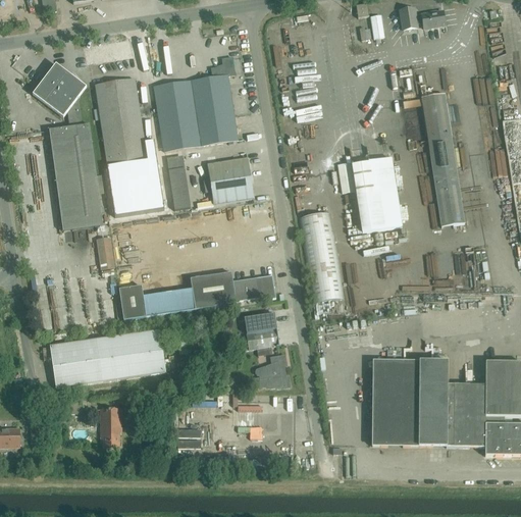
[(42,0),(43,11),(56,9),(54,0),(42,0)]
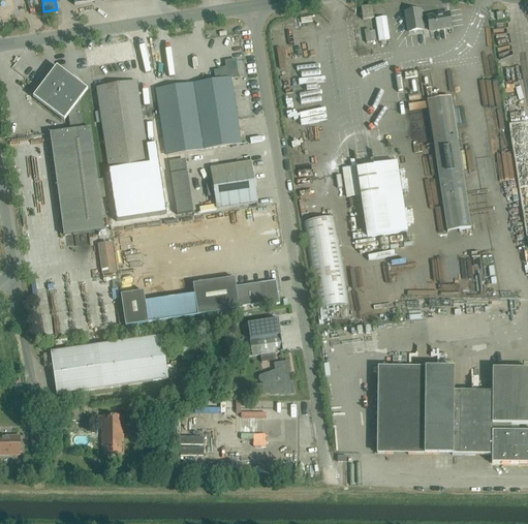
[(362,16),(373,13),(371,1),(360,3),(362,16)]
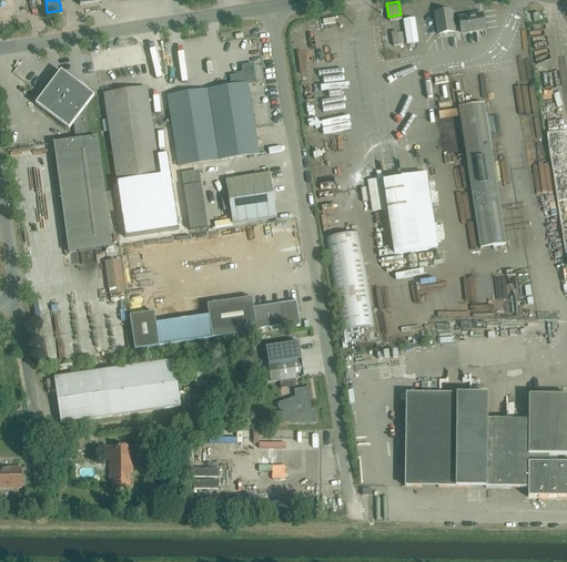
[(452,16),(449,6),(434,8),(437,30),(453,28),(453,22),(458,21),(461,28),(484,24),(481,9),(457,13),(458,14),(452,16)]
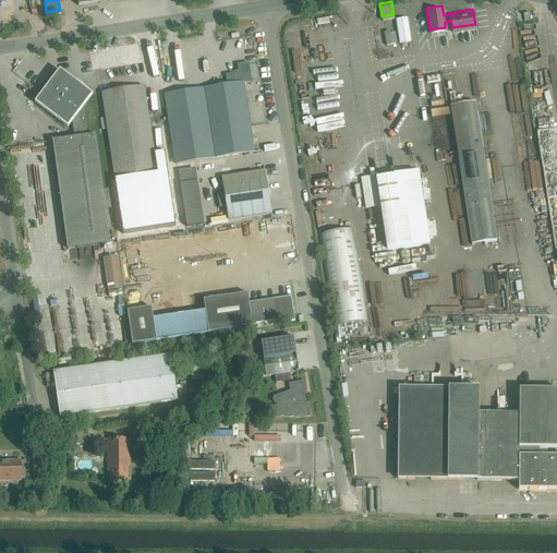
[(411,11),(399,11),(400,36),(412,36),(411,11)]
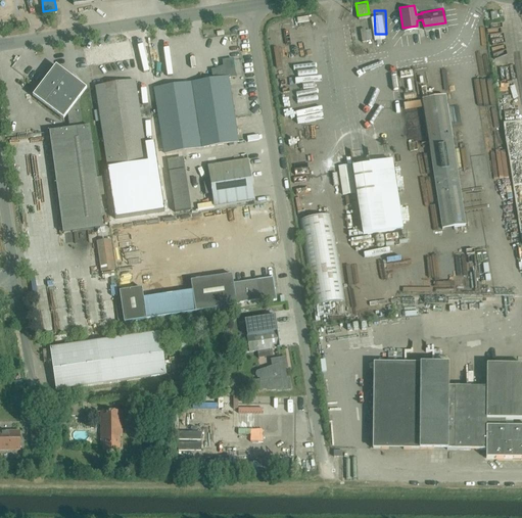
[(211,76),(154,84),(163,149),(224,140),(228,139),(228,142),(233,141),(232,139),(236,138),(234,126),(231,107),(226,74),(234,73),(232,54),(228,55),(222,56),(223,63),(210,65),(211,76)]
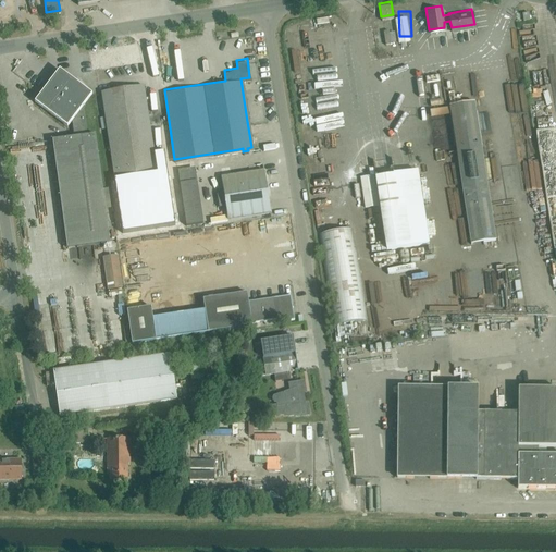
[(58,65),(34,98),(35,99),(66,123),(71,118),(72,129),(73,133),(51,136),(65,244),(109,238),(108,228),(95,130),(86,131),(83,101),(91,90),(69,73),(58,65)]
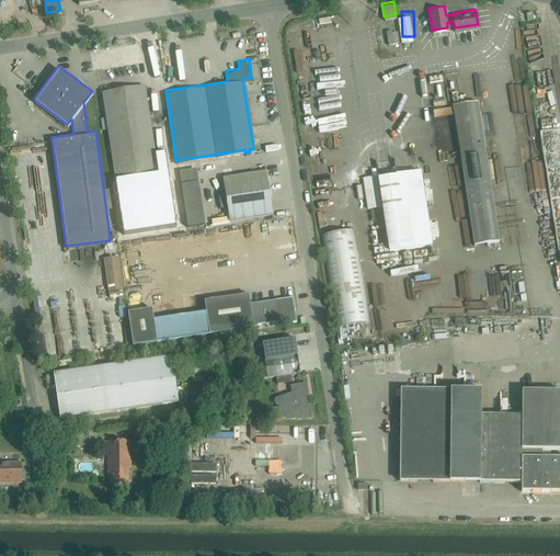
[(144,82),(101,89),(114,176),(123,230),(175,223),(164,148),(155,150),(144,82)]
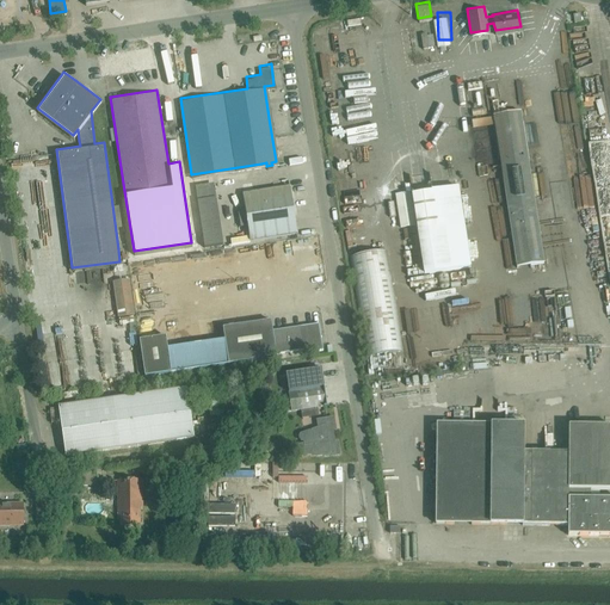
[(516,264),(543,259),(519,107),(492,111),(516,264)]
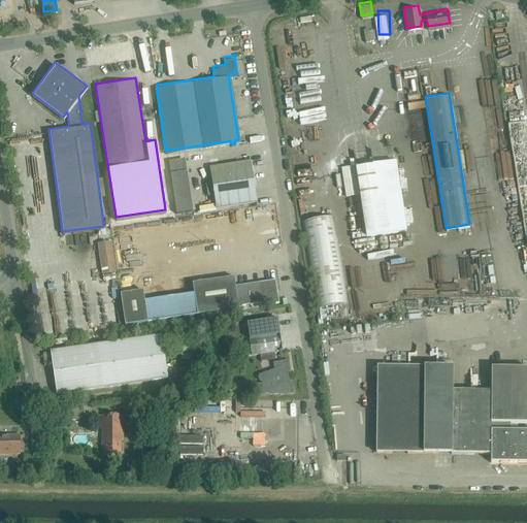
[(365,230),(407,225),(398,154),(355,159),(343,161),(348,191),(360,189),(365,230)]
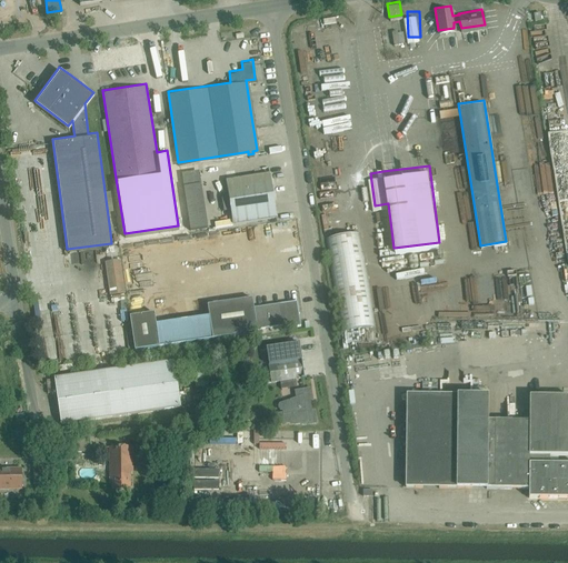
[(276,213),(269,169),(232,174),(232,172),(226,173),(226,176),(225,176),(227,191),(223,192),(226,203),(229,202),(231,220),(276,213)]
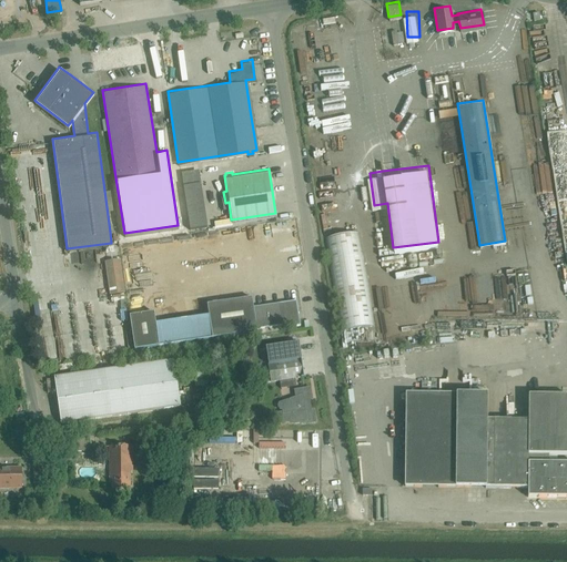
[(209,226),(212,220),(204,216),(201,223),(209,226)]
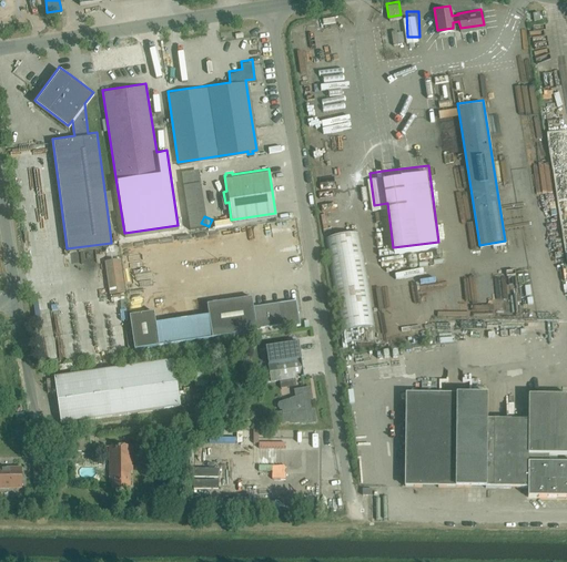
[(340,327),(373,322),(357,228),(324,234),(340,327)]
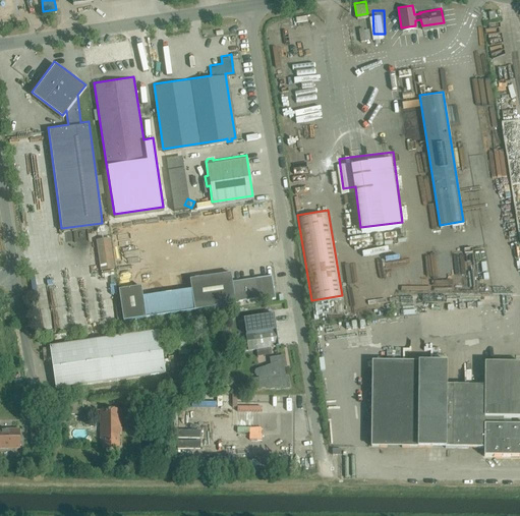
[(100,267),(114,265),(109,234),(96,236),(100,267)]
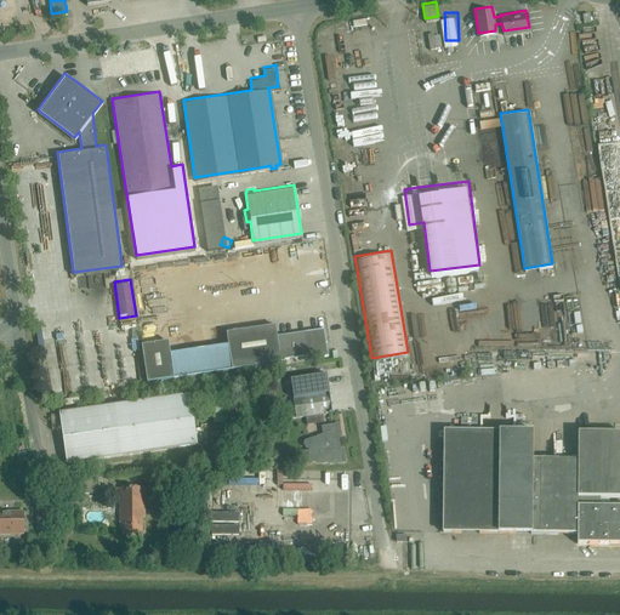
[(141,341),(146,379),(279,358),(279,356),(311,351),(311,353),(328,351),(324,324),(276,331),(274,322),(225,329),(227,341),(169,349),(166,337),(141,341)]
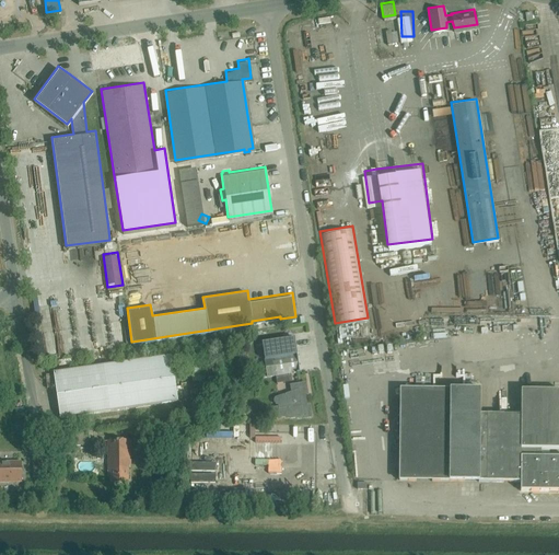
[(299,369),(299,368),(293,334),(260,338),(264,356),(266,373),(295,369),(295,370),(299,369)]
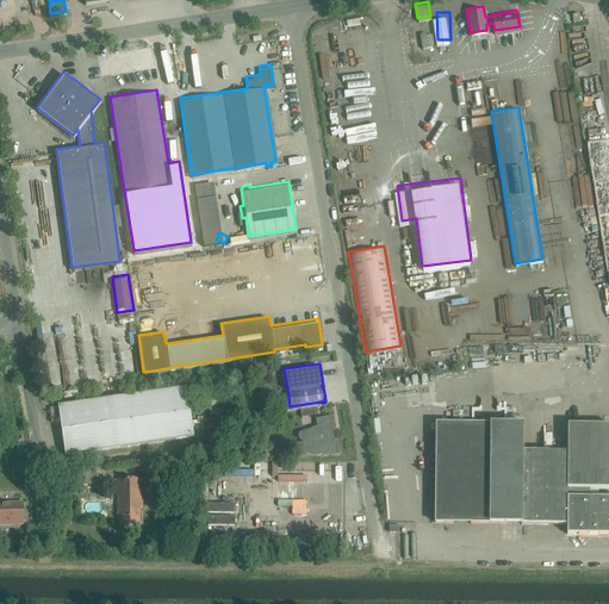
[(192,433),(185,383),(57,402),(64,452),(192,433)]
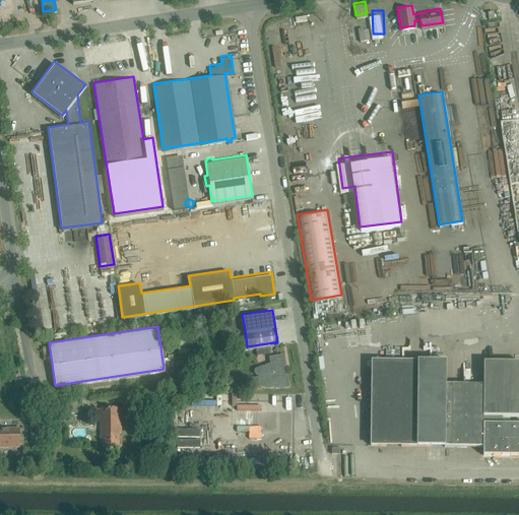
[(283,375),(281,362),(283,362),(282,352),(270,355),(270,360),(255,366),(254,366),(253,367),(253,368),(253,369),(253,370),(253,371),(254,371),(255,372),(256,372),(256,373),(257,373),(257,376),(255,376),(256,384),(265,382),(265,384),(269,383),(269,384),(274,383),(274,384),(280,383),(280,384),(287,383),(285,374),(283,375)]
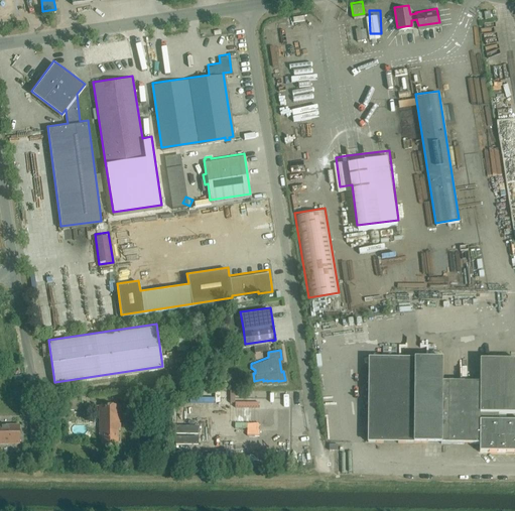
[(479,378),(441,378),(441,355),(368,355),(367,438),(479,439),(479,449),(514,448),(514,417),(497,417),(498,409),(514,409),(514,355),(479,356),(479,378)]
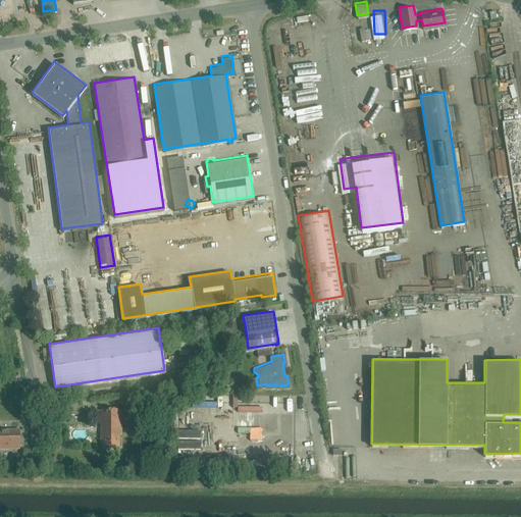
[(119,446),(119,429),(121,429),(121,406),(100,407),(101,441),(103,441),(103,447),(119,446)]
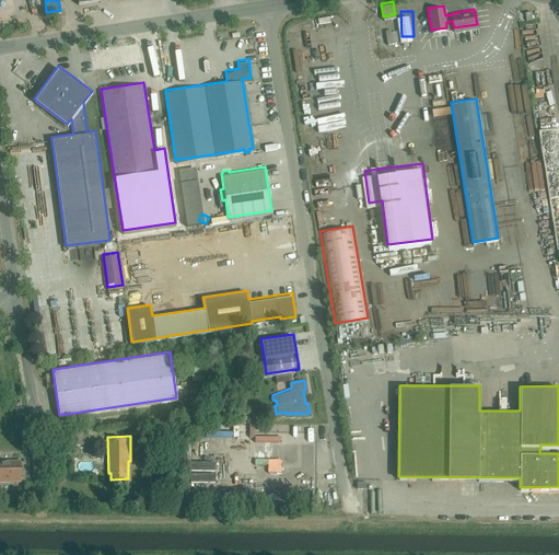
[(32,473),(42,473),(42,457),(32,457),(32,473)]
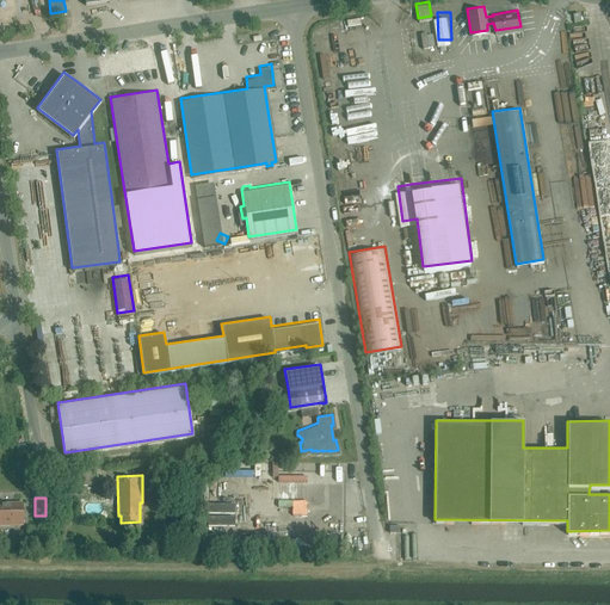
[(0,520),(22,520),(22,499),(0,499),(0,520)]
